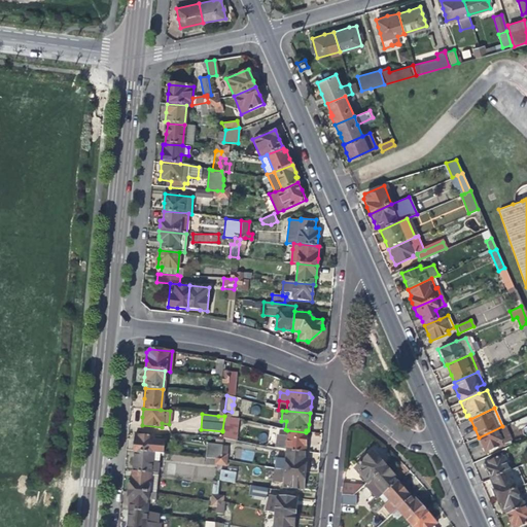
[(237,417),(236,417),(224,416),(222,430),(222,431),(236,432),(237,417)]
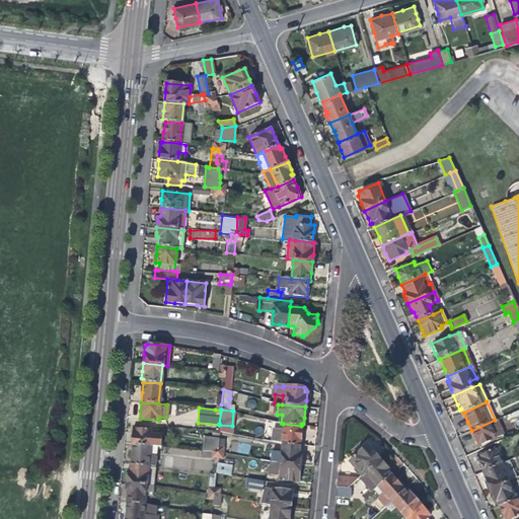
[(501,434),(495,420),(471,431),(469,432),(473,440),(476,448),(495,439),(494,438),(501,434)]
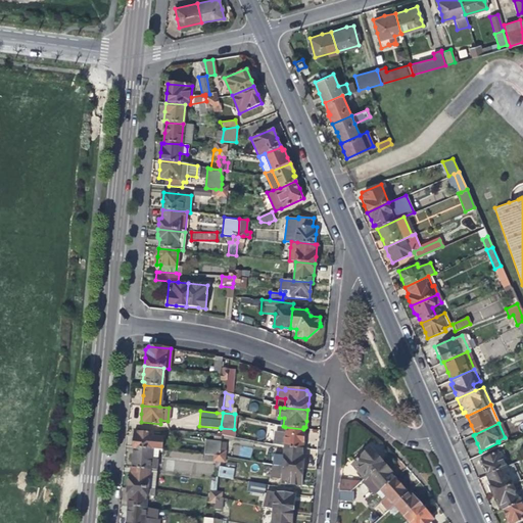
[(303,429),(285,427),(285,436),(279,435),(278,445),(284,446),(301,448),(302,440),(303,429)]
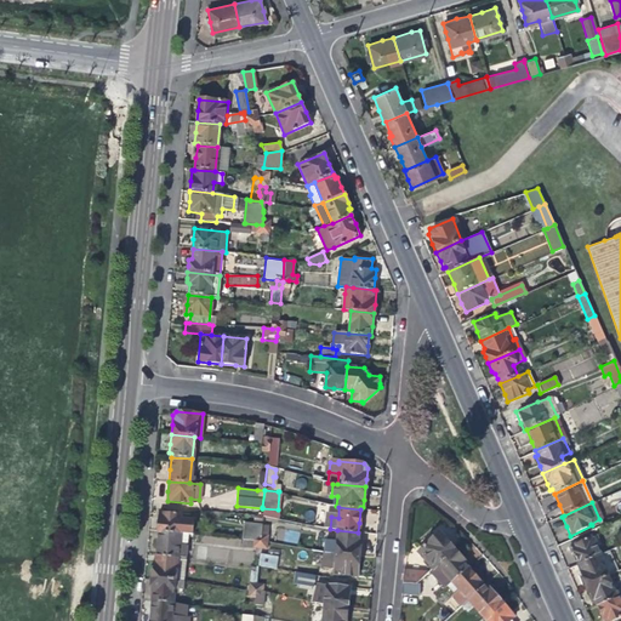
[(155,533),(158,533),(178,535),(187,535),(192,535),(193,522),(181,520),(181,514),(158,512),(157,523),(155,533)]
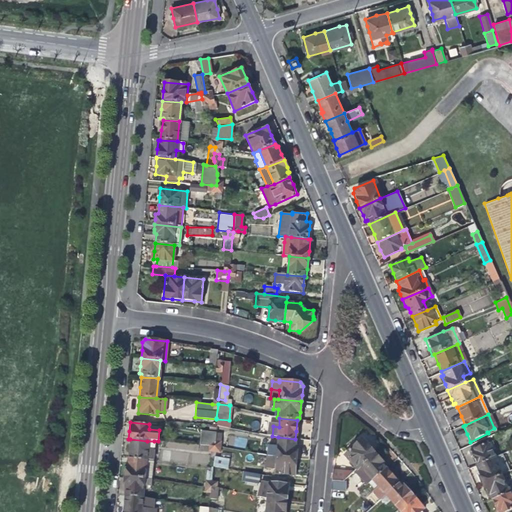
[(201,431),(200,445),(214,446),(215,433),(215,432),(201,431)]
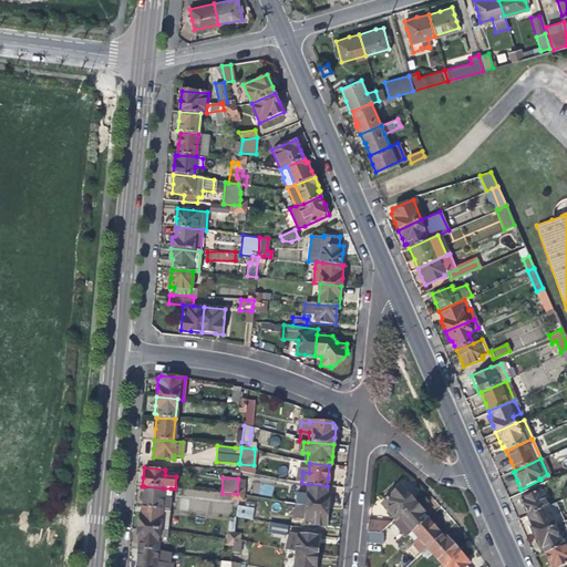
[(261,484),(259,494),(271,496),(274,486),(261,484)]
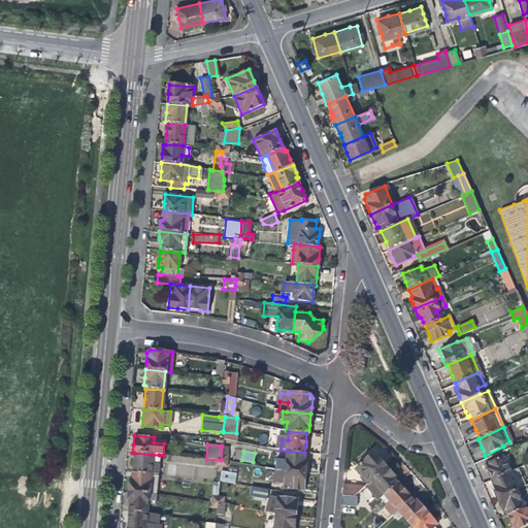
[(303,457),(304,453),(287,451),(286,460),(275,459),(274,469),(285,470),(304,473),(305,467),(306,457),(303,457)]
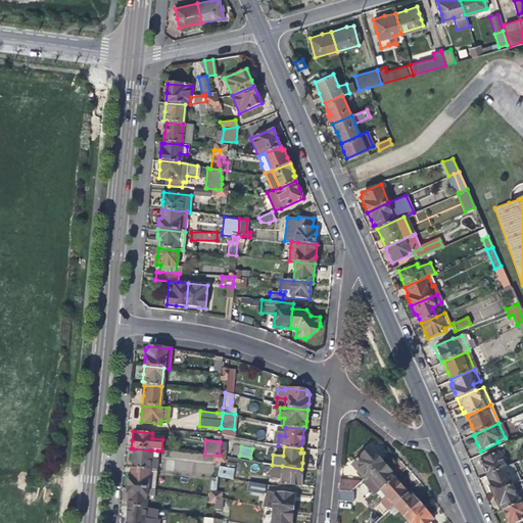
[(149,461),(150,450),(133,448),(132,458),(131,468),(155,471),(156,462),(149,461)]
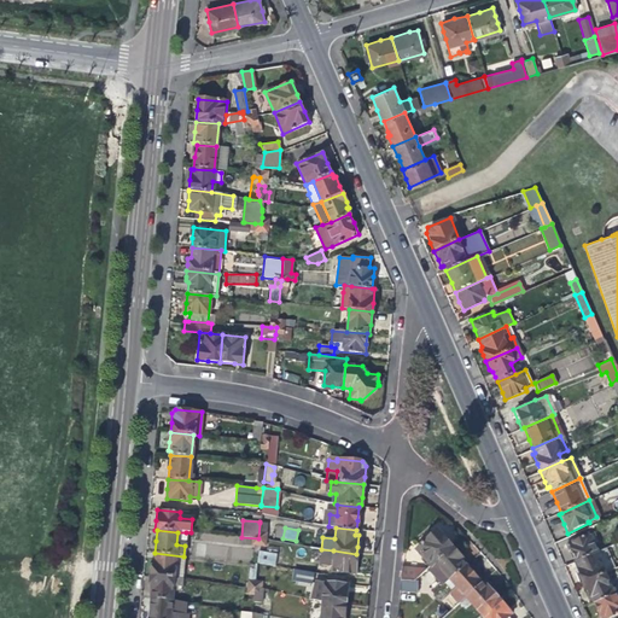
[(430,566),(433,561),(450,547),(450,546),(444,540),(436,530),(415,549),(430,566)]
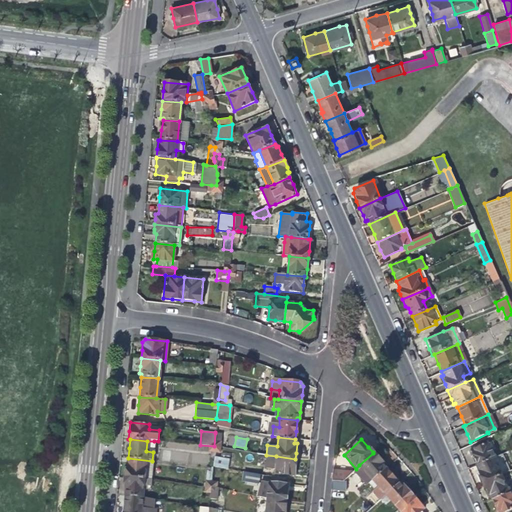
[(474,459),(477,466),(493,459),(495,458),(491,450),(495,449),(491,440),(488,442),(487,441),(470,450),(474,459)]
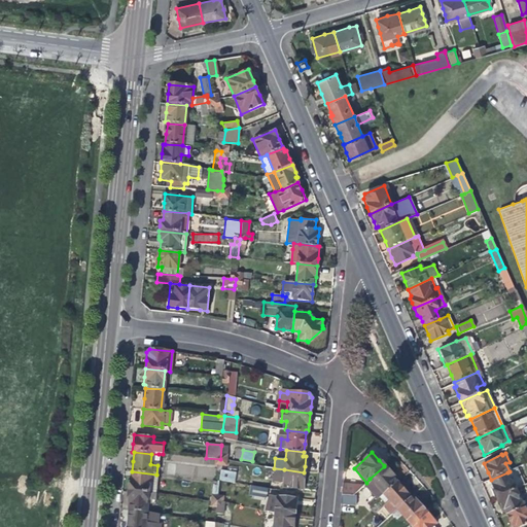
[(370,479),(383,494),(396,482),(395,482),(397,480),(390,472),(384,466),(370,479)]
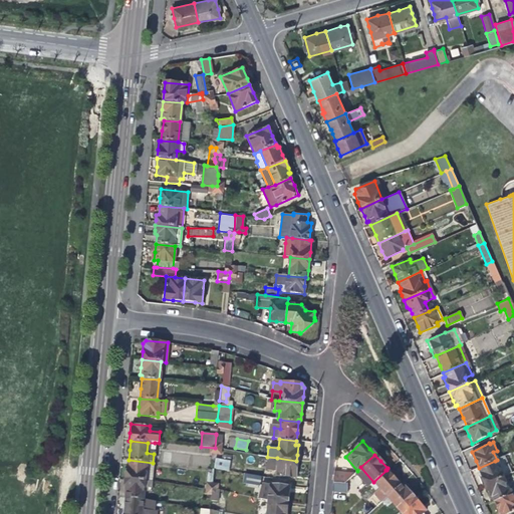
[(265,469),(276,470),(277,458),(267,457),(265,469)]
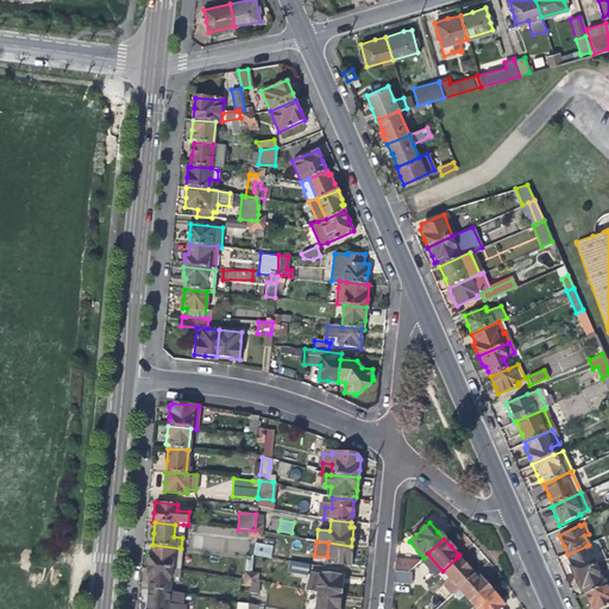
[(350,556),(351,546),(328,542),(327,557),(326,563),(350,565),(350,556)]
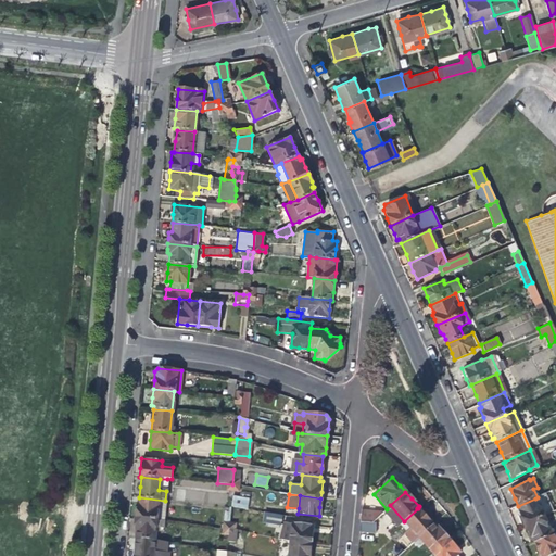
[(231,496),(231,498),(230,507),(247,509),(248,497),(231,496)]
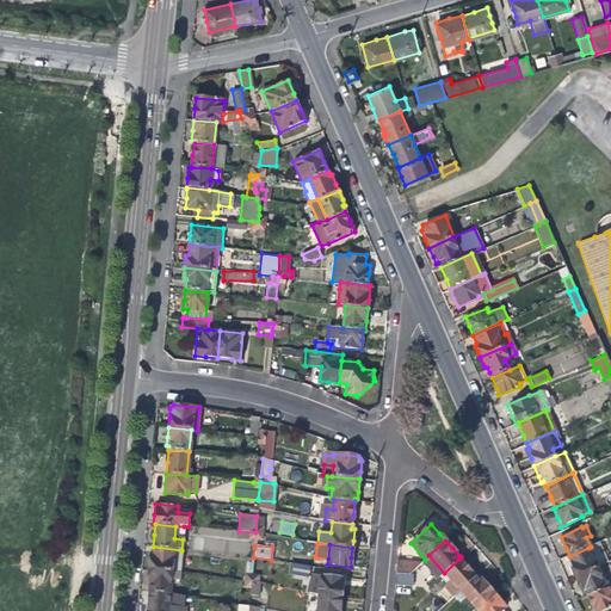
[(181,559),(181,550),(153,547),(153,551),(150,551),(149,560),(148,569),(172,572),(173,557),(181,559)]
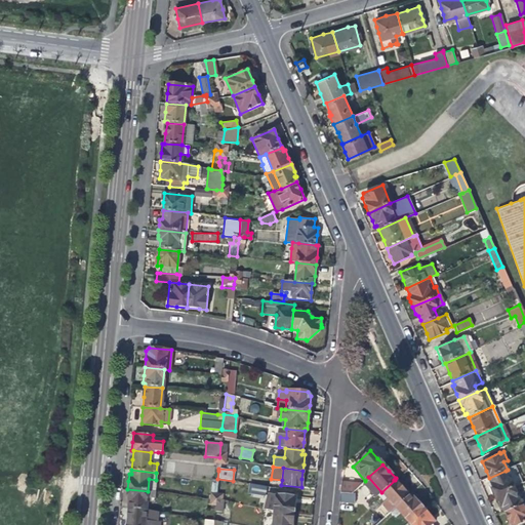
[(513,487),(506,471),(489,478),(487,478),(491,488),(494,495),(513,487)]
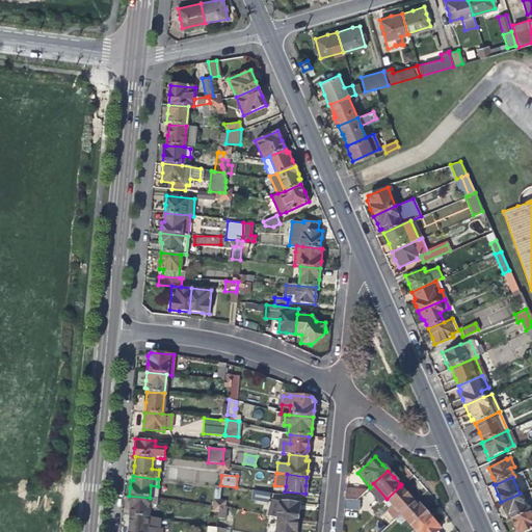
[(380,504),(387,499),(373,483),(370,487),(367,489),(380,504)]
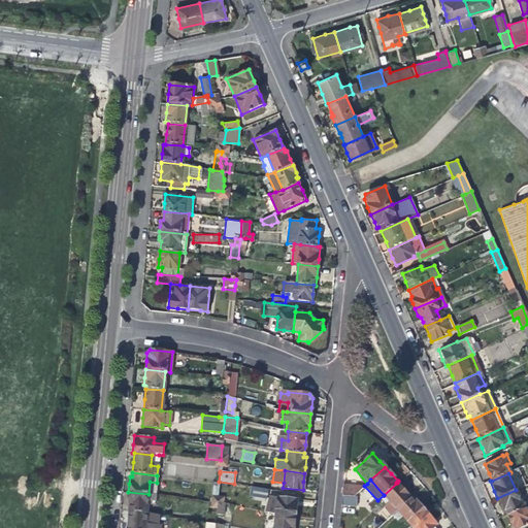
[(386,520),(392,515),(397,509),(410,498),(409,498),(403,490),(397,483),(384,495),(377,500),(384,506),(378,512),(386,520)]
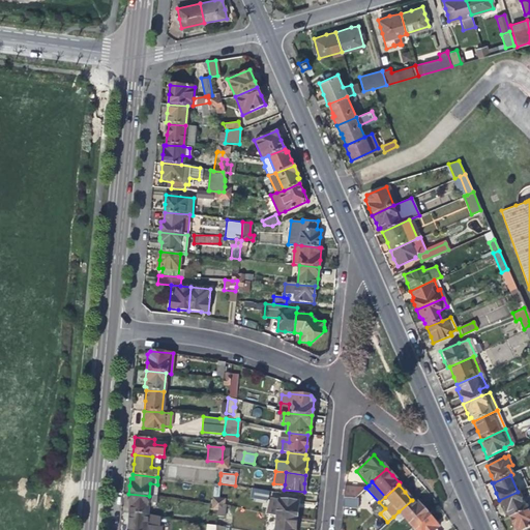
[(364,489),(344,488),(343,499),(354,499),(364,489)]
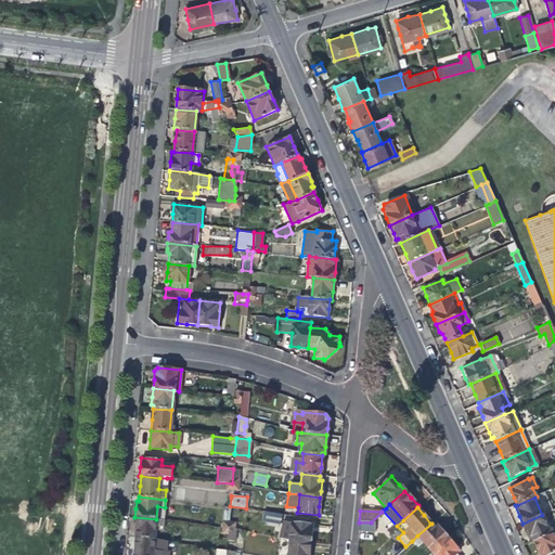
[(280,514),(265,512),(262,520),(279,524),(280,514)]
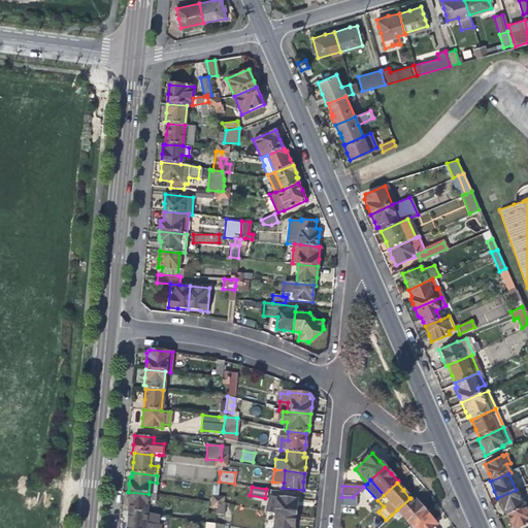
[(523,507),(516,490),(497,498),(501,507),(504,516),(506,515),(523,507)]
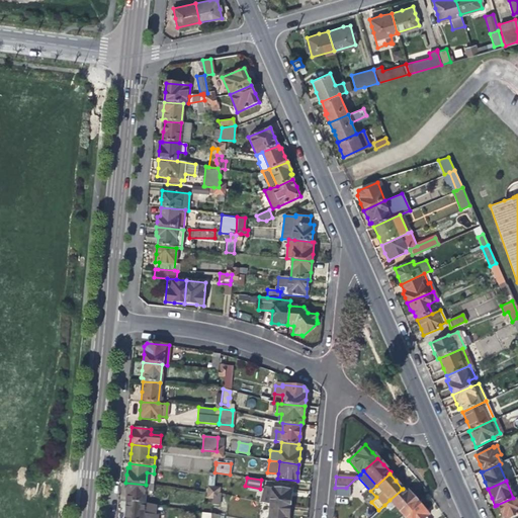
[(126,499),(126,502),(144,504),(146,485),(125,483),(124,491),(124,499),(126,499)]
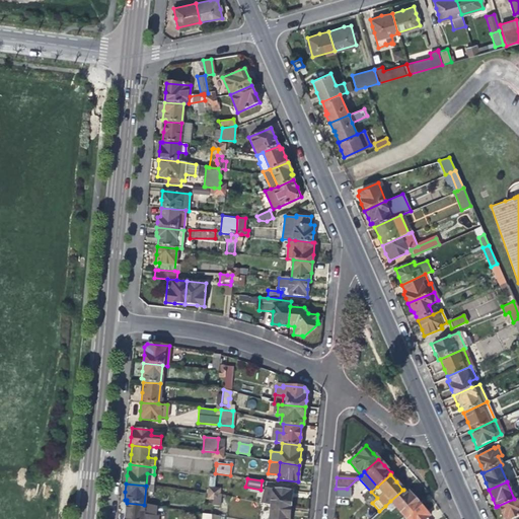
[(272,489),(271,506),(290,507),(291,500),(292,491),(272,489)]
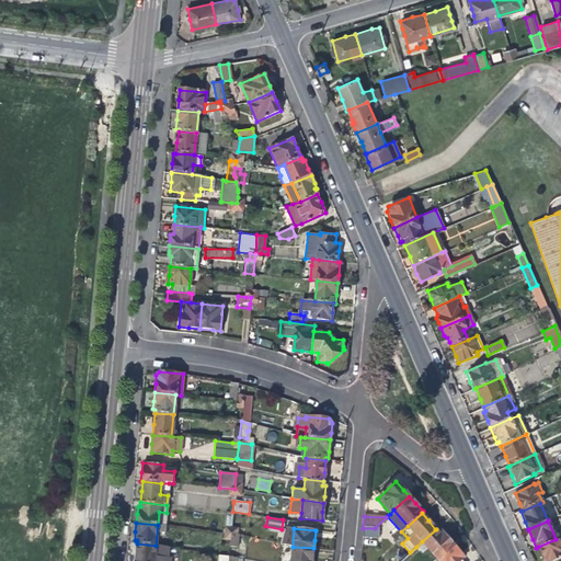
[(378,528),(375,528),(363,528),(362,538),(378,538),(378,528)]
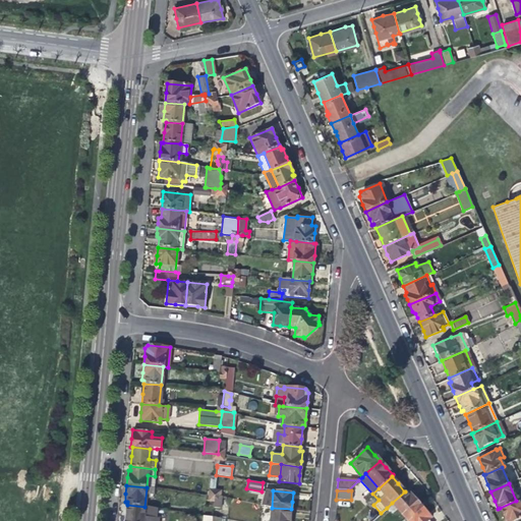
[(397,508),(405,517),(419,505),(413,498),(407,491),(405,493),(405,491),(392,503),(397,508)]
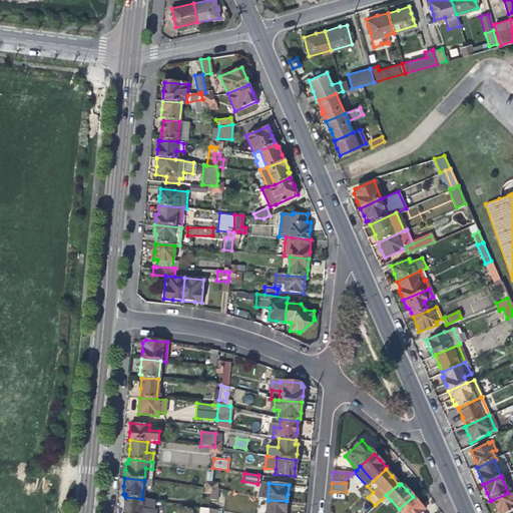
[(217,488),(215,488),(210,487),(210,493),(209,499),(216,500),(217,488)]
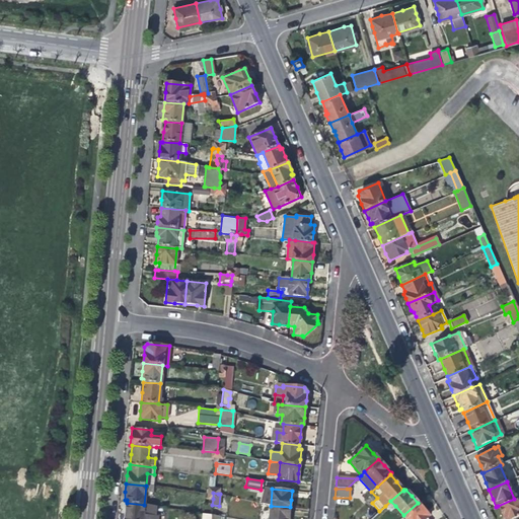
[(518,504),(516,499),(514,499),(498,506),(502,514),(503,518),(509,518),(518,515),(518,504)]
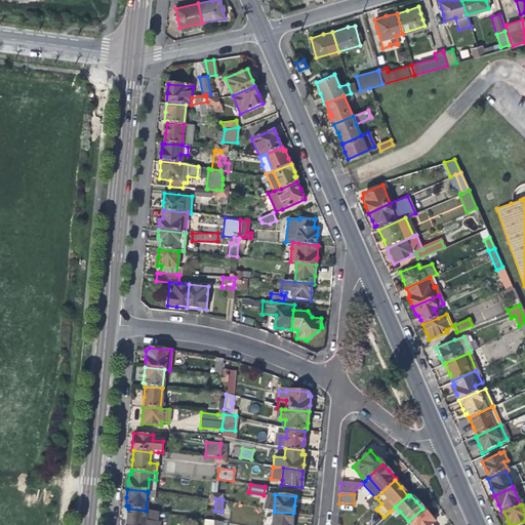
[(394,517),(400,512),(395,507),(390,512),(394,517)]
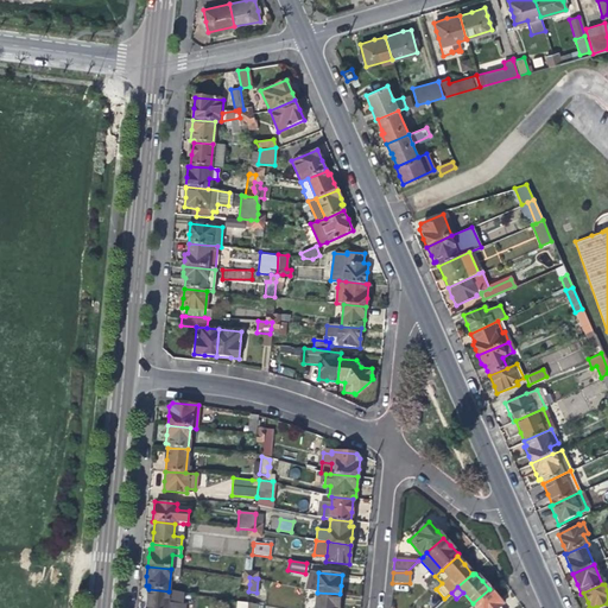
[(147,600),(145,607),(166,607),(169,591),(149,589),(147,590),(147,600)]
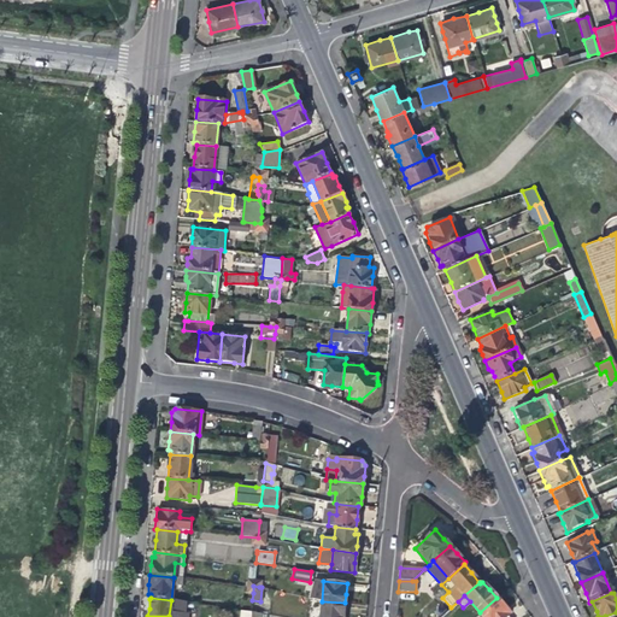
[(497,598),(480,612),(483,616),(509,616),(506,613),(509,611),(504,605),(497,598)]
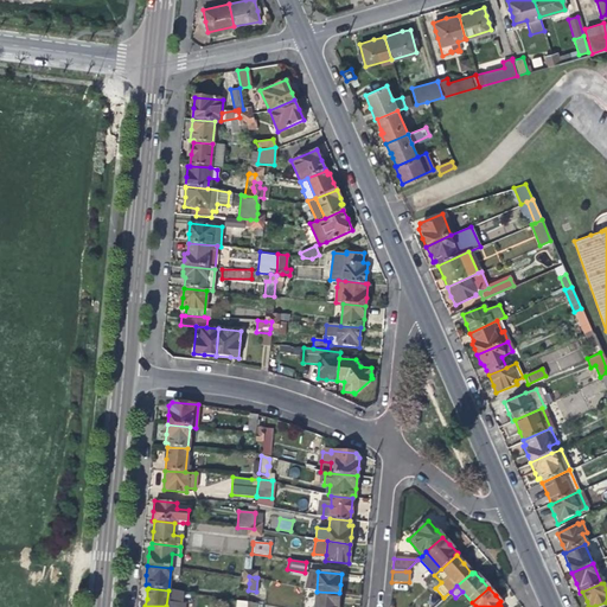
[(337,606),(338,605),(339,593),(317,592),(314,606),(337,606)]
